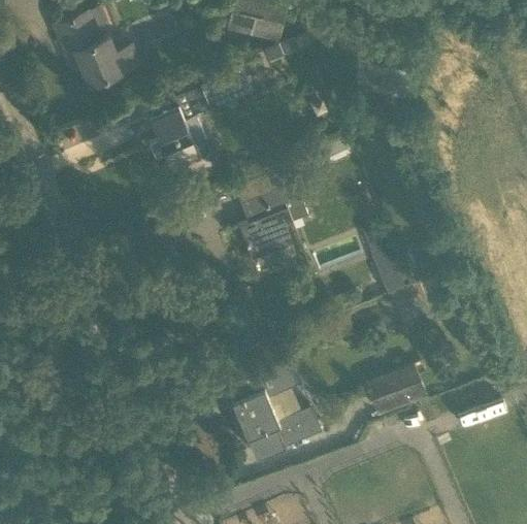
[(286,6),(257,0),(233,0),(226,34),(277,45),(286,6)]
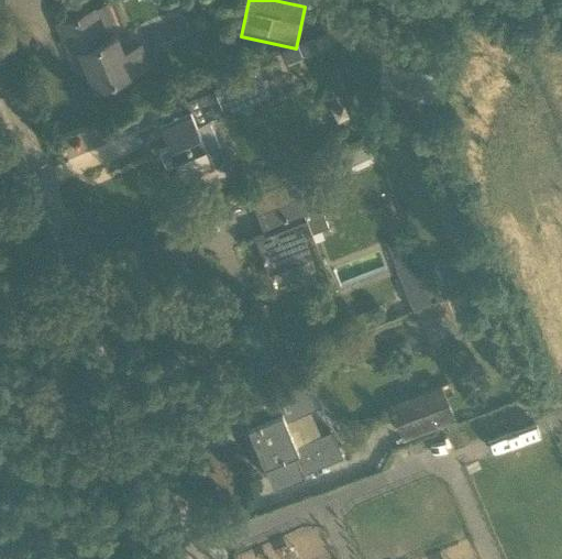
[(141,48),(121,55),(116,42),(103,46),(91,15),(57,29),(77,77),(87,73),(95,90),(150,70),(141,48)]
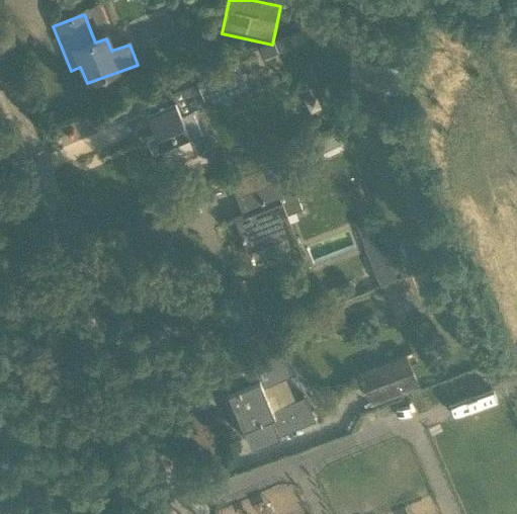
[(288,38),(272,45),(276,56),(292,50),(288,38)]
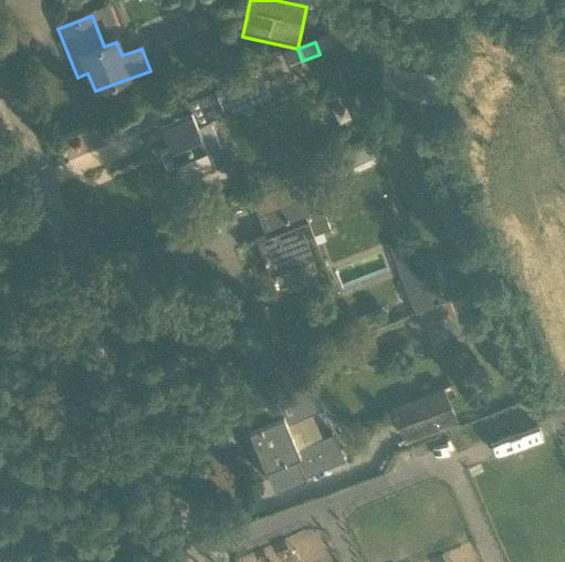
[(302,61),(297,49),(283,55),(289,69),(303,63),(302,61)]
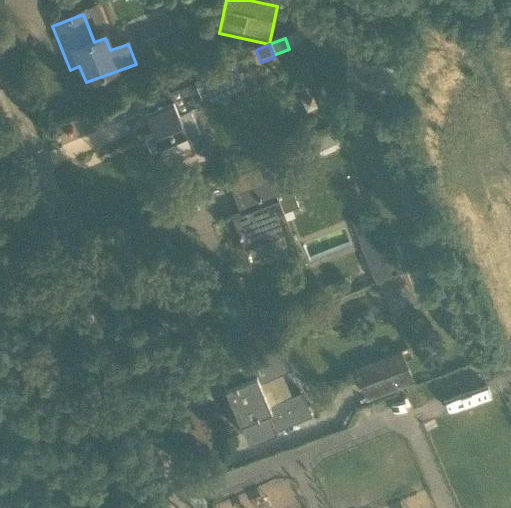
[(395,69),(349,60),(344,85),(372,91),(370,102),(389,105),(395,69)]
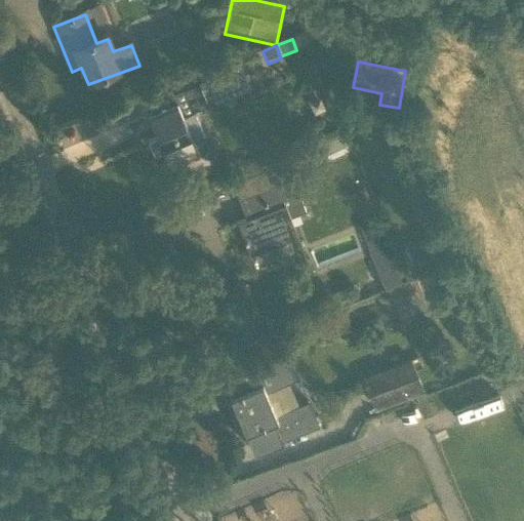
[(238,68),(199,85),(209,109),(249,91),(238,68)]
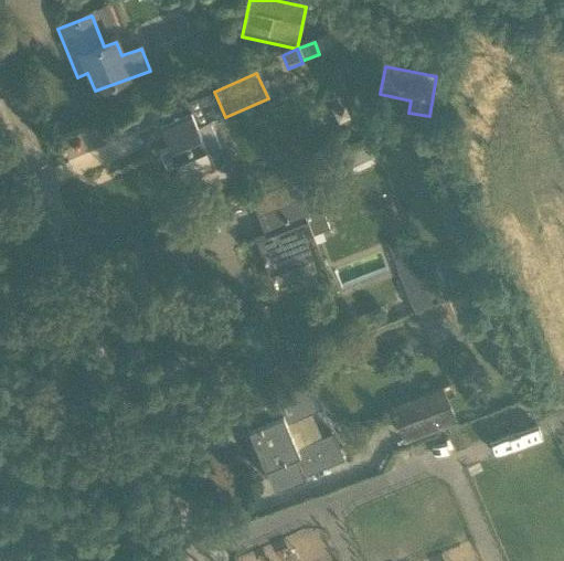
[(209,124),(197,129),(190,114),(159,127),(183,182),(192,179),(202,182),(205,173),(214,170),(208,155),(220,150),(209,124)]
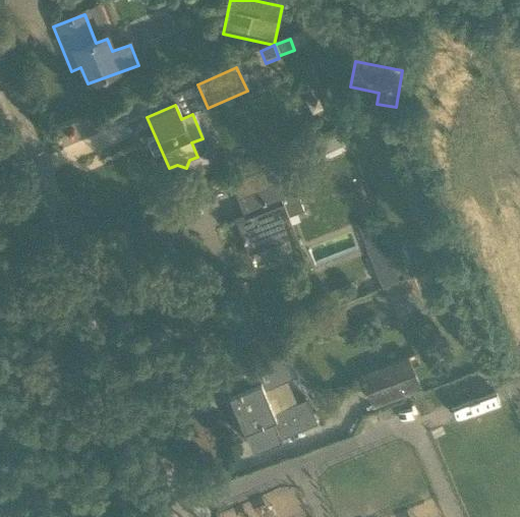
[(319,160),(331,153),(325,140),(312,147),(319,160)]
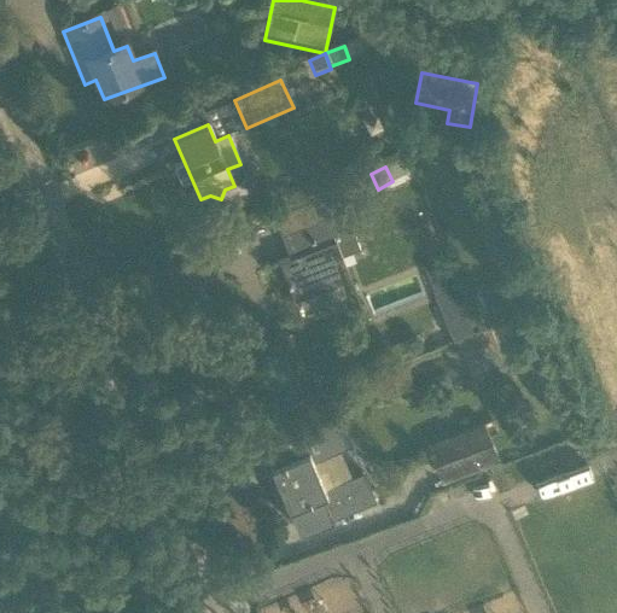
[(361,254),(347,214),(281,239),(290,262),(279,266),(294,304),(350,282),(343,261),(361,254)]
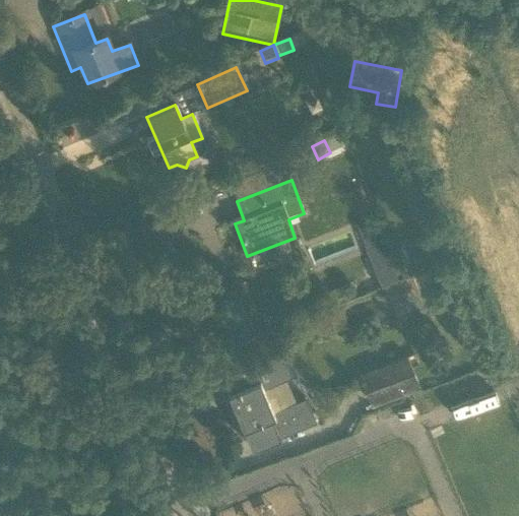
[(387,252),(383,254),(371,220),(368,221),(364,213),(352,217),(381,292),(399,284),(387,252)]
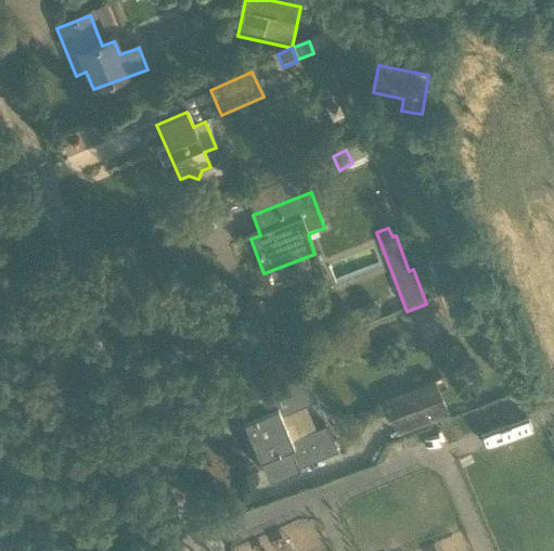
[(338,452),(327,430),(295,444),(283,419),(317,405),(307,383),(273,397),(271,393),(240,406),(252,433),(247,435),(259,462),(260,462),(269,482),(338,452)]
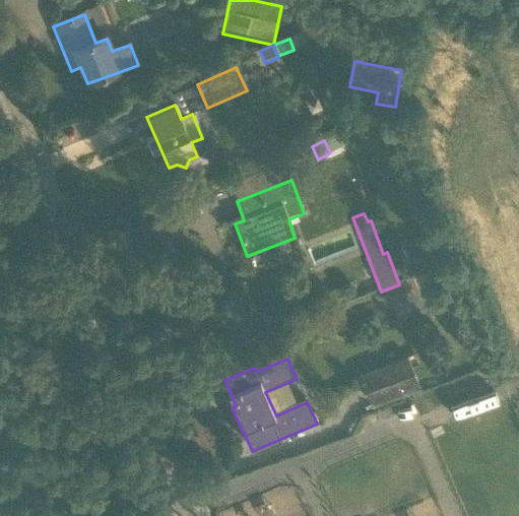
[(419,390),(407,359),(359,378),(370,408),(419,390)]
